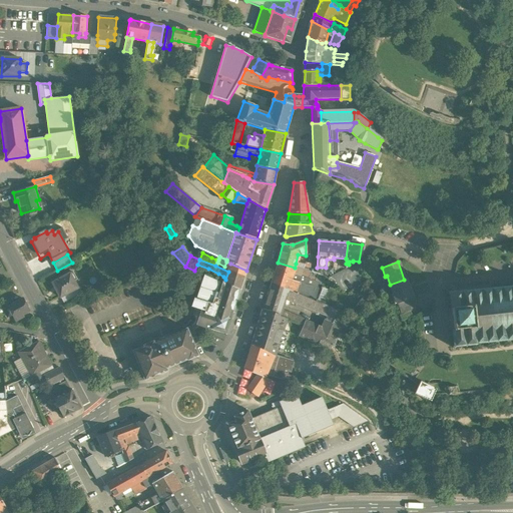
[(295,268),(278,263),(271,284),(296,294),(317,302),(322,290),(320,290),(291,281),(293,274),(308,279),(310,272),(309,272),(295,268)]
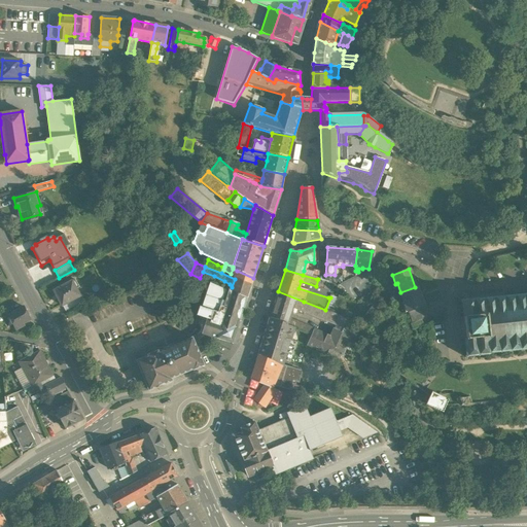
[(313,270),(313,272),(306,270),(306,271),(304,271),(303,275),(317,279),(319,272),(313,270)]
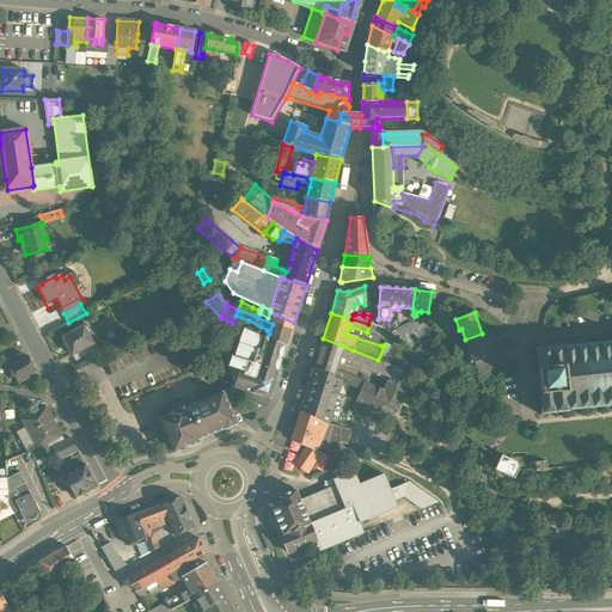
[(294,323),(275,314),(274,320),(273,324),(292,331),(294,323)]
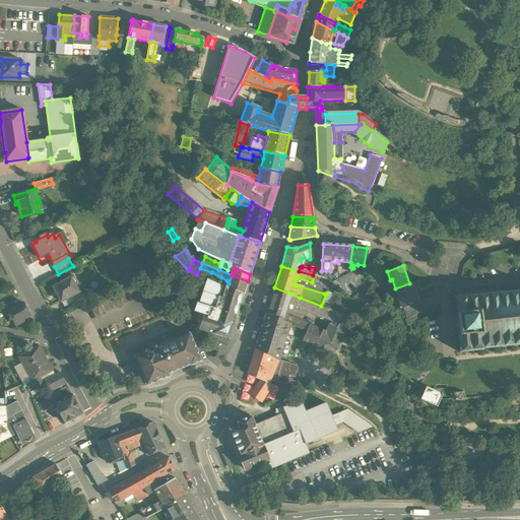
[(226,280),(221,277),(211,272),(200,268),(197,274),(207,278),(210,279),(225,286),(228,287),(229,283),(226,280)]
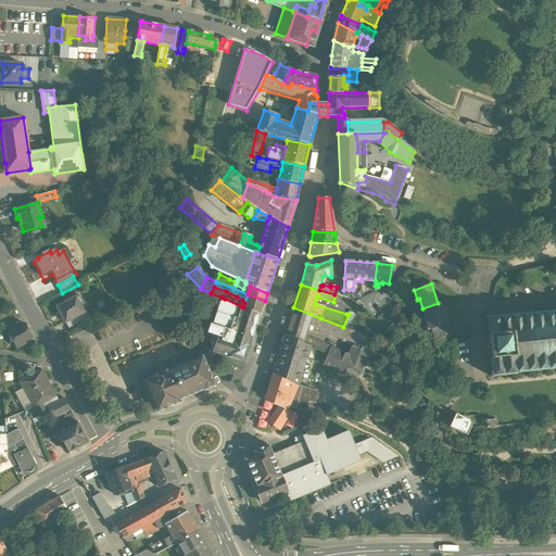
[(265,301),(248,294),(244,303),(243,307),(261,315),(265,301)]
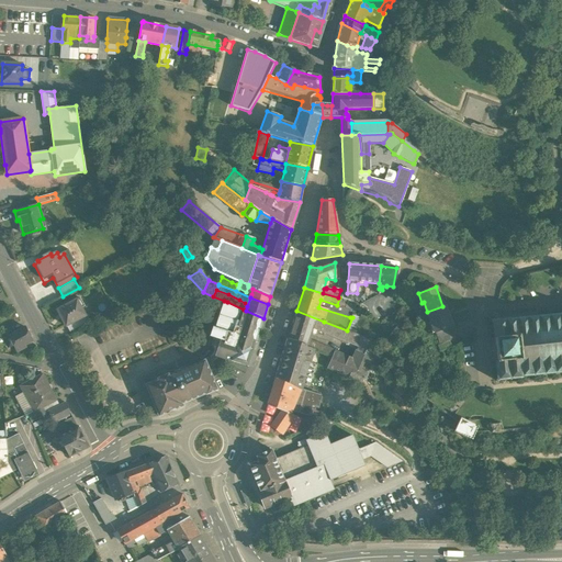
[(341,299),(339,298),(337,305),(337,306),(344,310),(348,301),(341,299)]
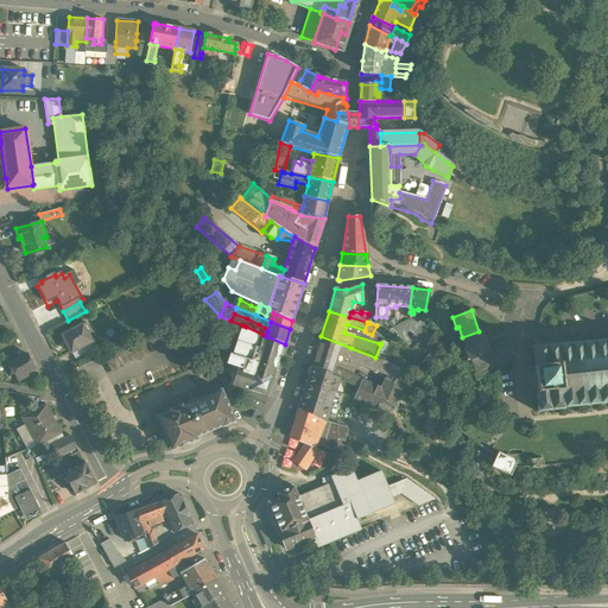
[(87,323),(62,336),(71,353),(73,353),(84,346),(93,342),(88,334),(92,331),(87,323)]
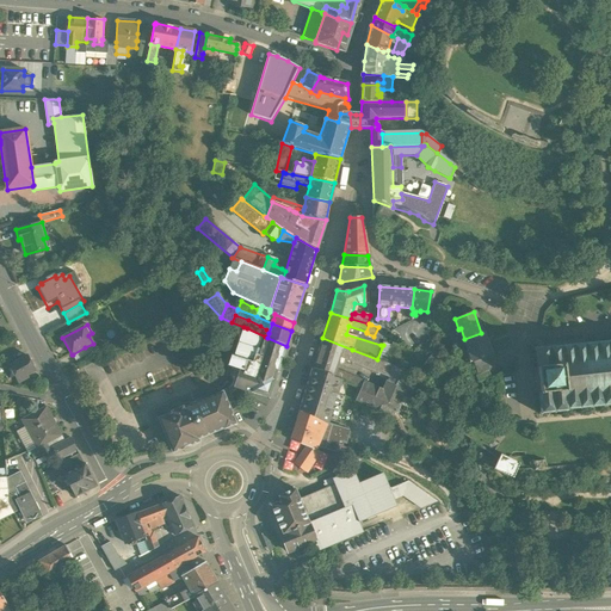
[(366,332),(349,326),(346,334),(381,345),(383,339),(374,337),(366,333),(366,332)]
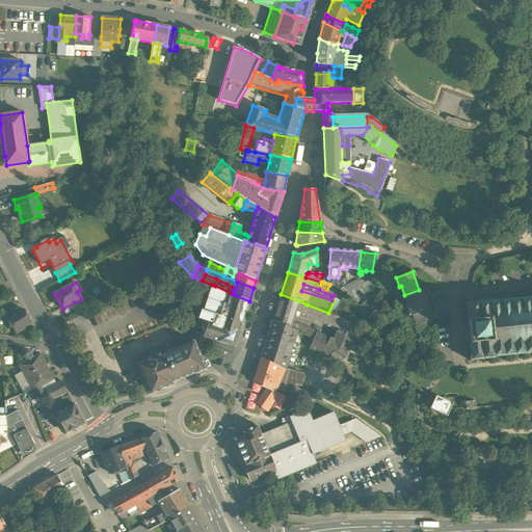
[(215,286),(212,285),(204,311),(201,310),(201,311),(198,318),(210,321),(220,324),(231,293),(215,286)]
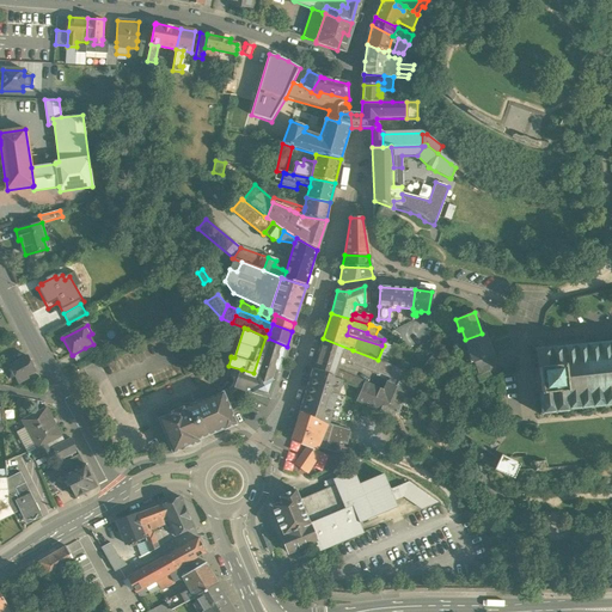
[(383,329),(379,328),(374,337),(384,340),(387,331),(383,329)]
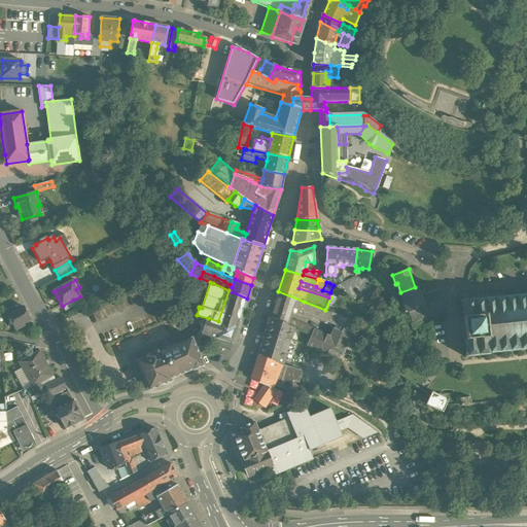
[(400,292),(399,292),(408,313),(418,309),(423,307),(416,287),(415,287),(400,292)]
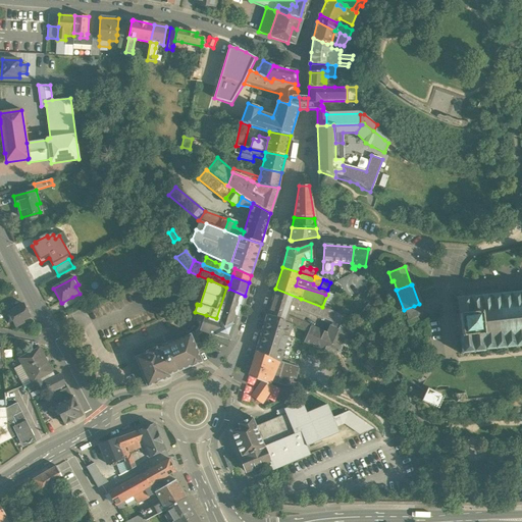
[(205,319),(201,331),(202,331),(230,341),(245,296),(228,289),(226,288),(216,318),(206,315),(205,319)]
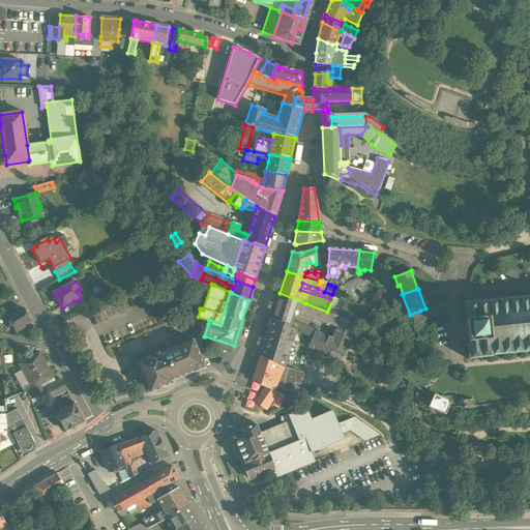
[(343,319),(335,316),(333,315),(327,312),(305,303),(280,293),(271,321),(289,326),(292,314),(296,316),(298,311),(339,327),(331,340),(341,344),(346,348),(349,343),(357,348),(360,346),(353,331),(357,325),(343,319)]
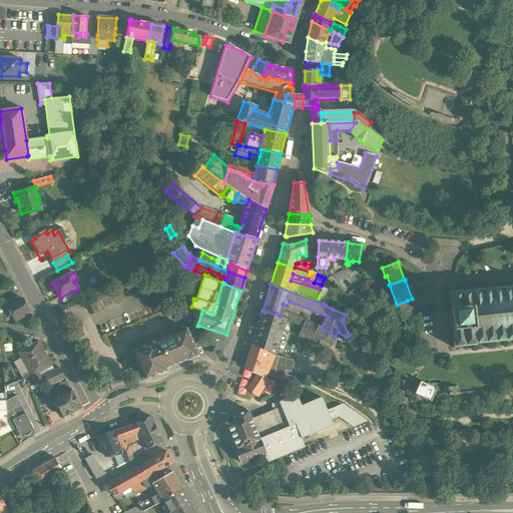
[(448,294),(449,295),(452,320),(453,331),(451,331),(453,346),(452,347),(454,349),(455,347),(464,346),(465,348),(466,346),(476,345),(477,344),(486,343),(487,344),(488,343),(495,342),(497,343),(498,342),(505,341),(507,342),(508,341),(512,340),(512,287),(511,286),(510,287),(502,288),(501,287),(500,288),(492,289),(491,288),(490,289),(483,290),(481,289),(480,290),(472,291),(470,290),(469,292),(466,292),(462,292),(461,291),(459,293),(451,293),(449,292),(448,294)]
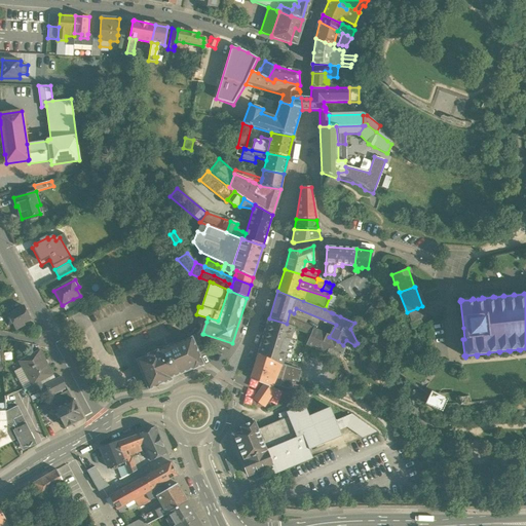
[(73,299),(63,305),(65,310),(76,304),(73,299)]
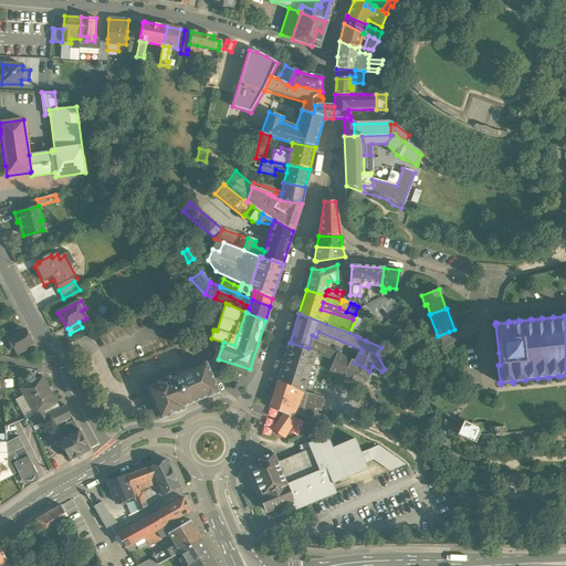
[(411,331),(404,324),(392,338),(400,345),(411,331)]
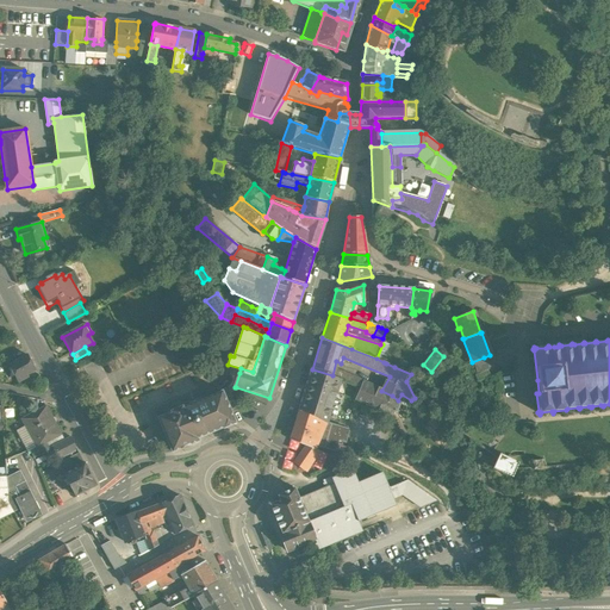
[(27,355),(10,366),(16,377),(13,378),(16,381),(18,380),(19,383),(29,378),(27,375),(36,371),(27,355)]
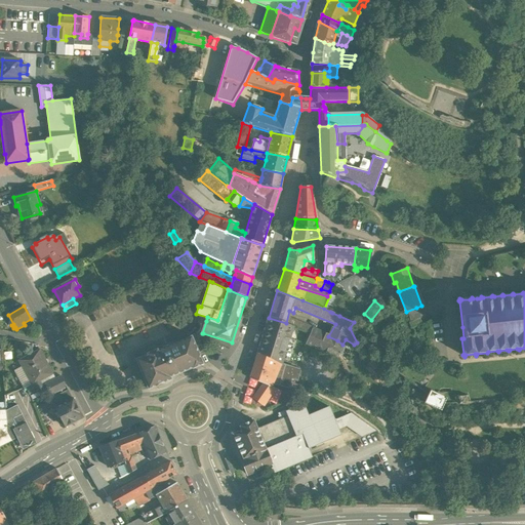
[(416,308),(406,312),(410,322),(420,319),(416,308)]
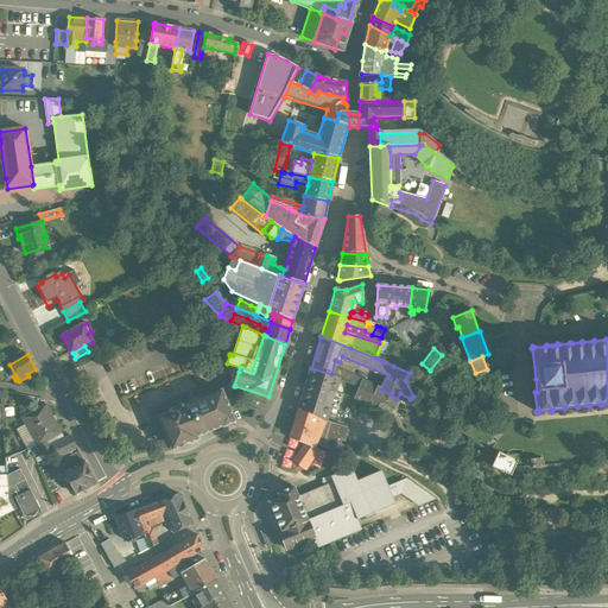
[(311,368),(298,409),(325,422),(329,407),(336,410),(341,396),(334,393),(339,379),(330,375),(331,374),(311,368)]
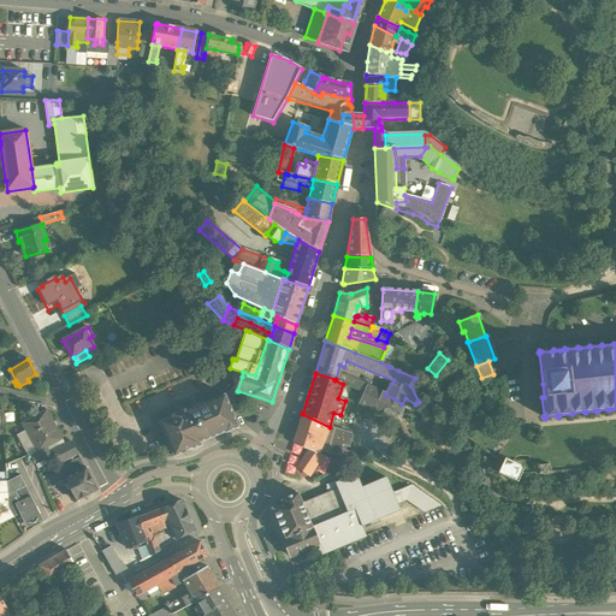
[(237,374),(235,383),(232,389),(231,389),(237,391),(242,377),(237,374)]
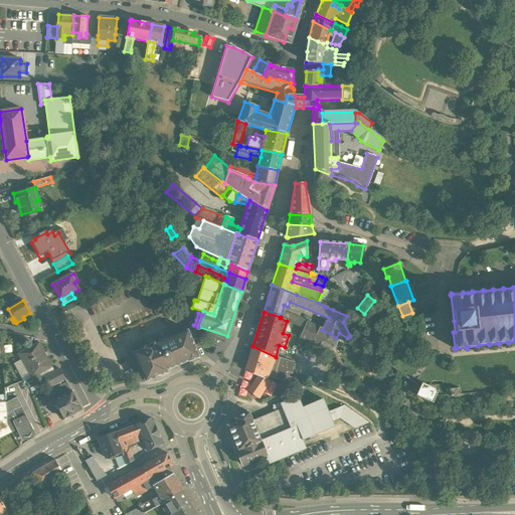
[(410,313),(400,317),(402,323),(412,319),(410,313)]
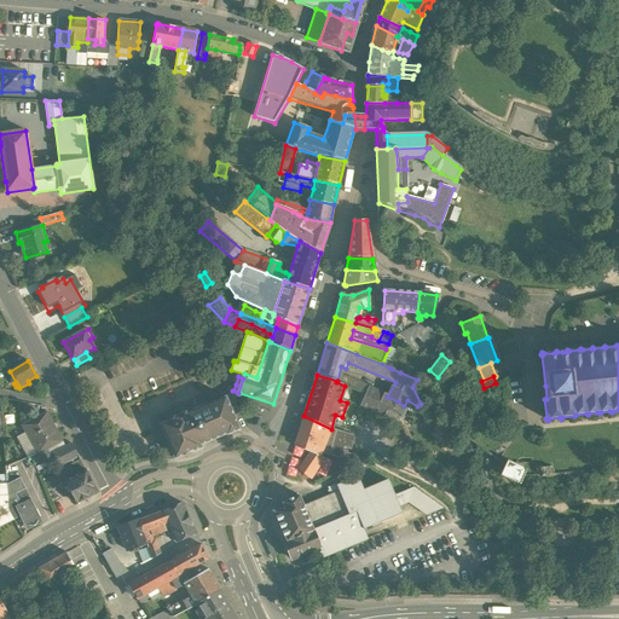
[(363,386),(351,380),(348,387),(360,392),(362,388),(363,386)]
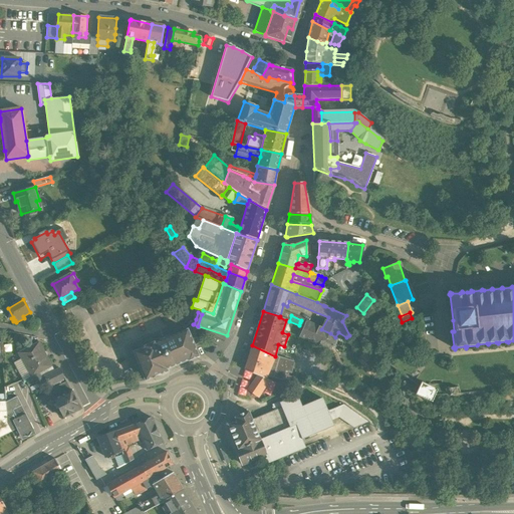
[(330,333),(321,329),(305,322),(304,324),(303,327),(298,337),(330,351),(335,337),(330,333)]
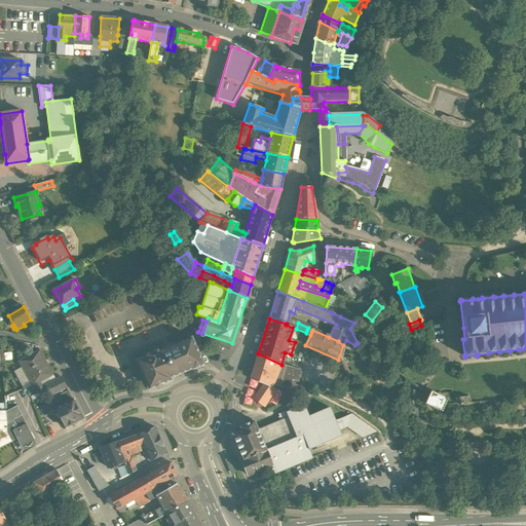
[(190,338),(159,351),(158,350),(146,355),(136,361),(148,390),(172,380),(171,378),(192,369),(192,370),(203,365),(198,354),(203,352),(200,345),(198,340),(195,335),(190,337),(190,338)]
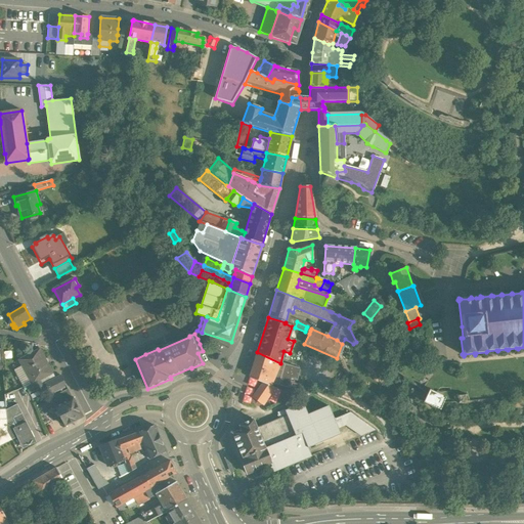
[(40,349),(18,360),(28,376),(29,376),(33,383),(33,384),(40,380),(52,373),(40,349)]
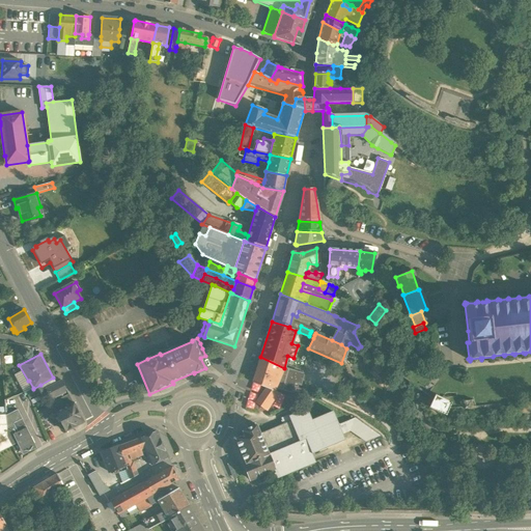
[(284,368),(260,357),(252,384),(267,389),(274,392),(274,391),(275,388),(291,393),(295,385),(301,386),(305,374),(284,368)]
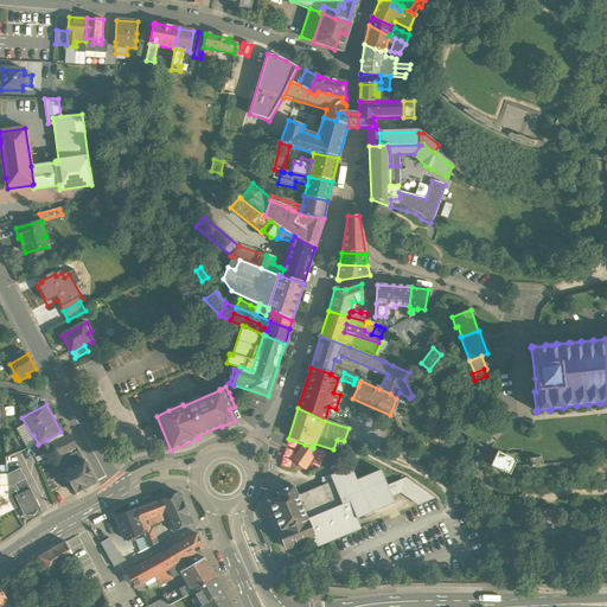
[(425,420),(432,428),(441,419),(433,411),(430,414),(426,409),(420,413),(425,420)]
